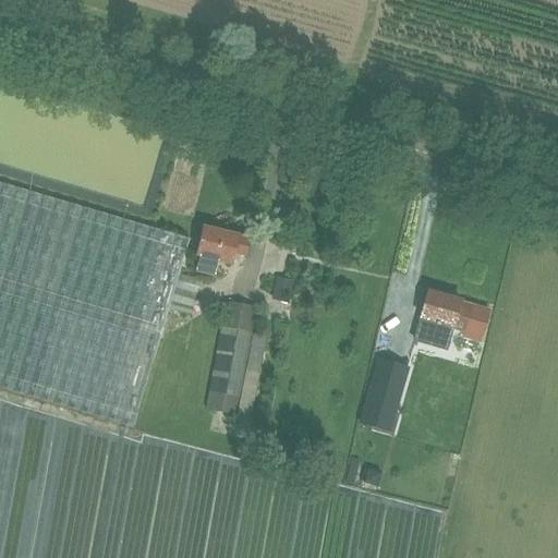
[(0,388),(133,428),(170,303),(191,307),(199,279),(180,274),(190,239),(0,183),(0,388)]
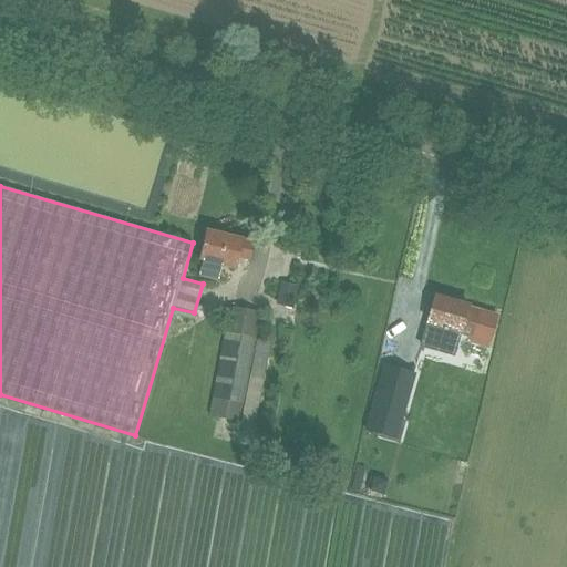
[(216,280),(220,266),(234,269),(236,258),(248,261),(253,245),(240,241),(240,240),(206,233),(199,261),(203,261),(199,275),(216,280)]
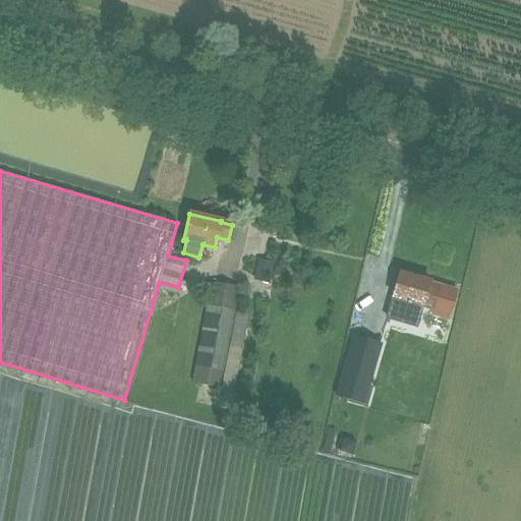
[(270,283),(274,262),(257,258),(253,280),(270,283)]
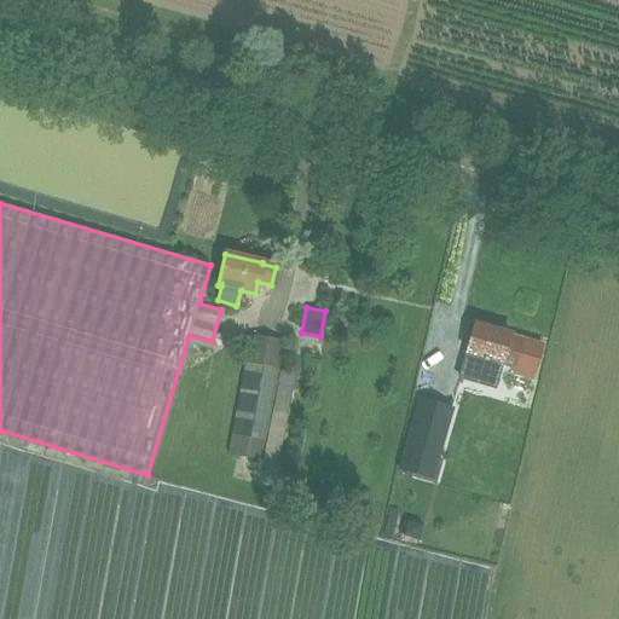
[(509,336),(509,335),(474,324),(466,353),(470,354),(466,368),(496,377),(496,379),(509,382),(512,375),(532,381),(543,346),(509,336)]
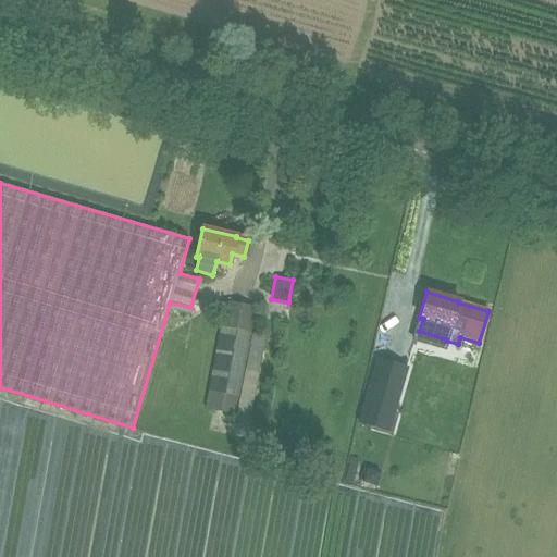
[(224,300),(205,408),(250,416),(262,347),(250,345),(257,307),(224,300)]
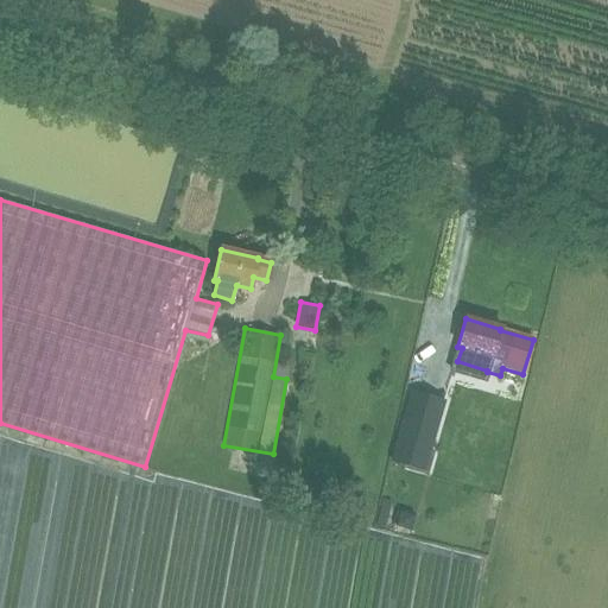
[(428,469),(448,399),(413,390),(392,461),(428,469)]
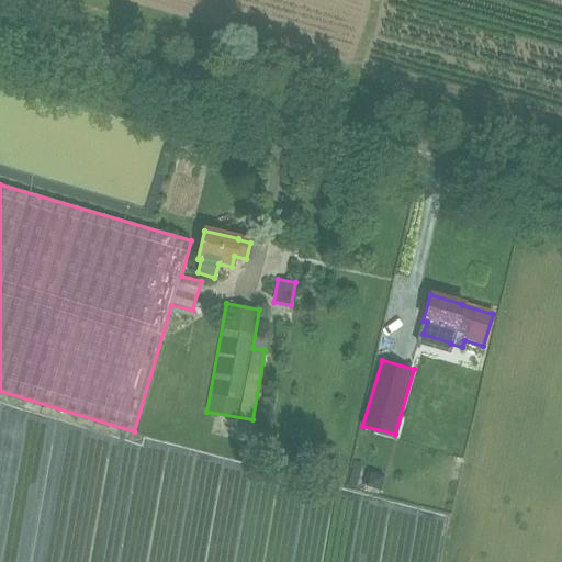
[(382,478),(382,476),(368,473),(363,486),(378,491),(379,489),(382,490),(385,479),(382,478)]
